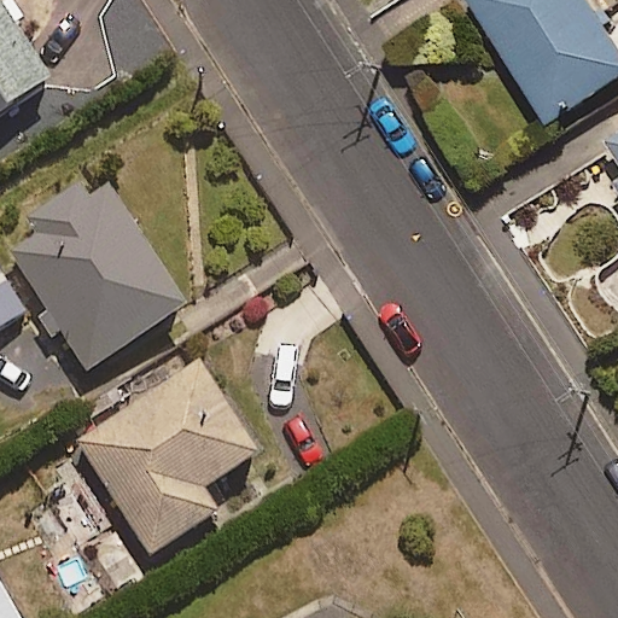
[(0,0),(0,111),(54,75),(3,0),(0,0)]
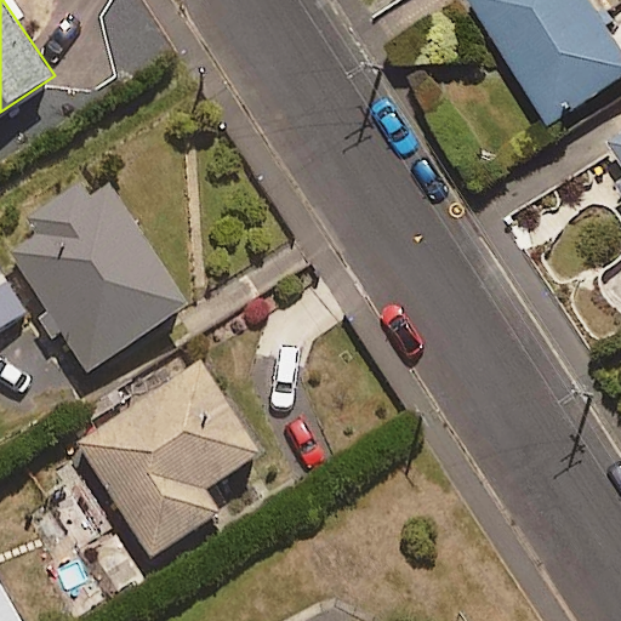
[(620,80),(620,55),(590,0),(467,0),(539,127),(620,80)]
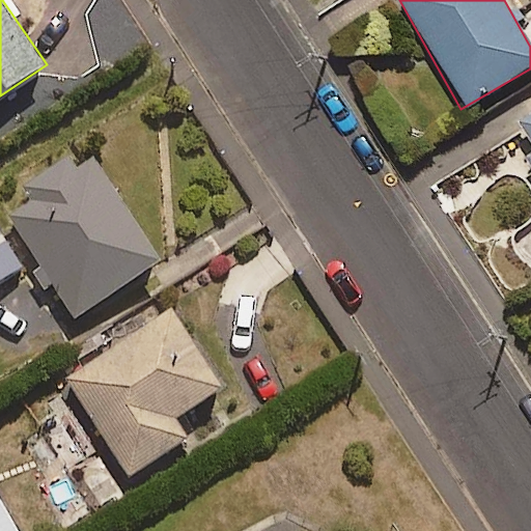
[(530,110),(508,123),(530,163),(530,110)]
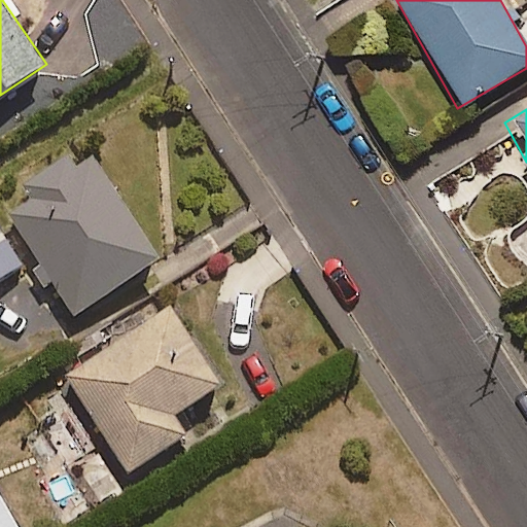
[(74,170),(67,159),(19,189),(27,202),(8,213),(74,314),(159,259),(93,159),(74,170)]
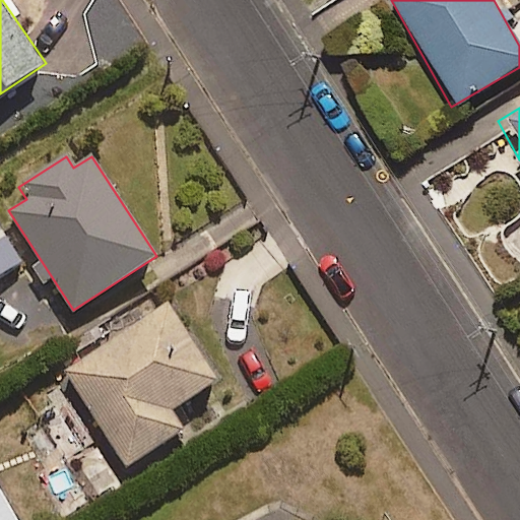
[(0,275),(22,261),(0,225),(0,275)]
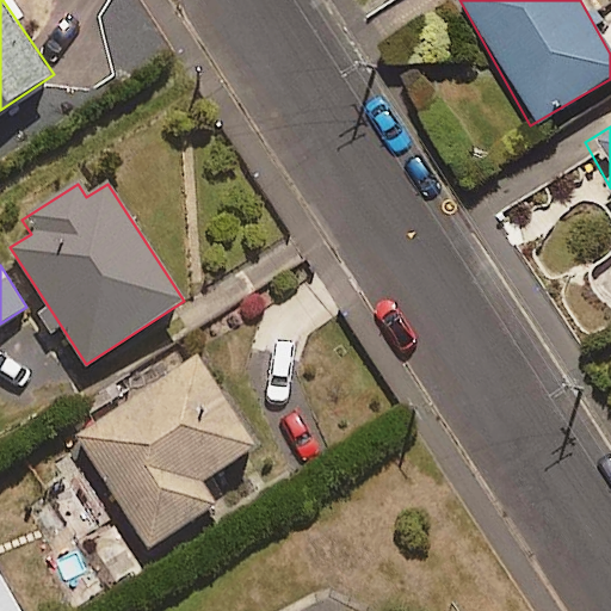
[(255,446),(198,358),(76,437),(150,548),(216,505),(201,482),(255,446)]
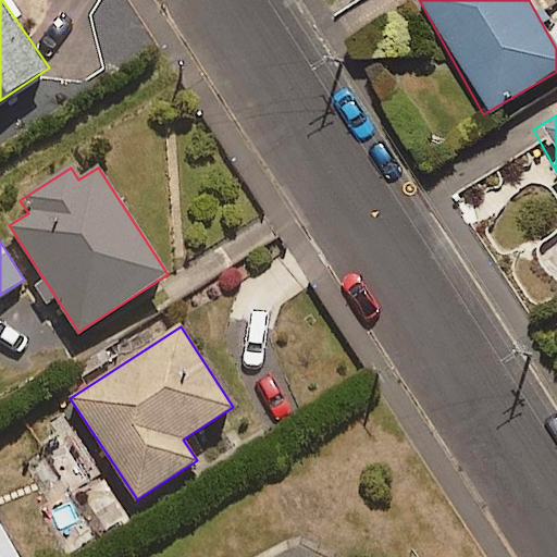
[(0,556),(19,556),(0,522),(0,556)]
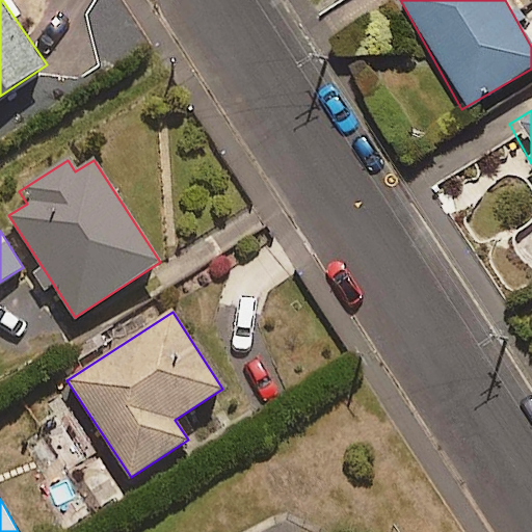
All buildings are outlined.
